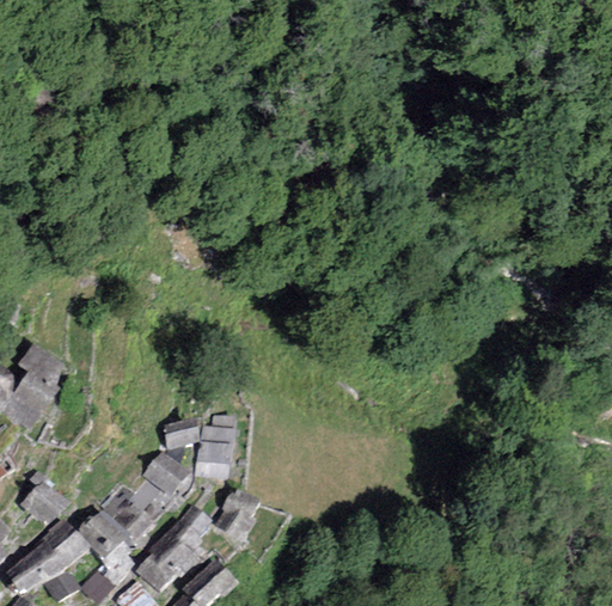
[(67,366),(35,341),(16,363),(28,373),(4,403),(31,424),(60,389),(54,384),(67,366)]
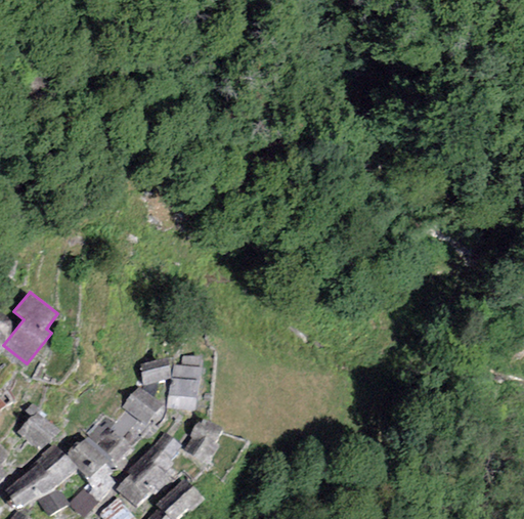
[(166,360),(141,363),(144,383),(169,380),(166,360)]
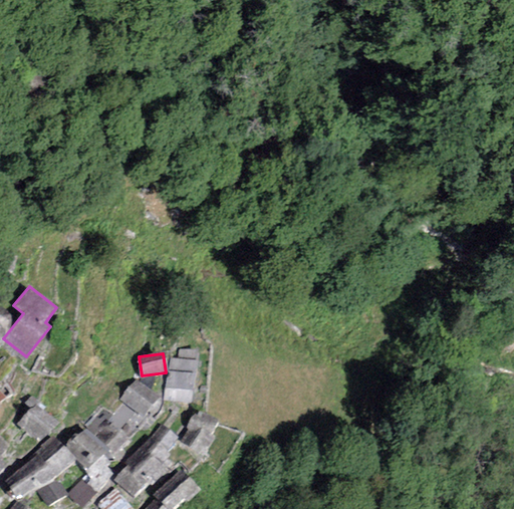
[(199,360),(171,355),(164,397),(192,402),(199,360)]
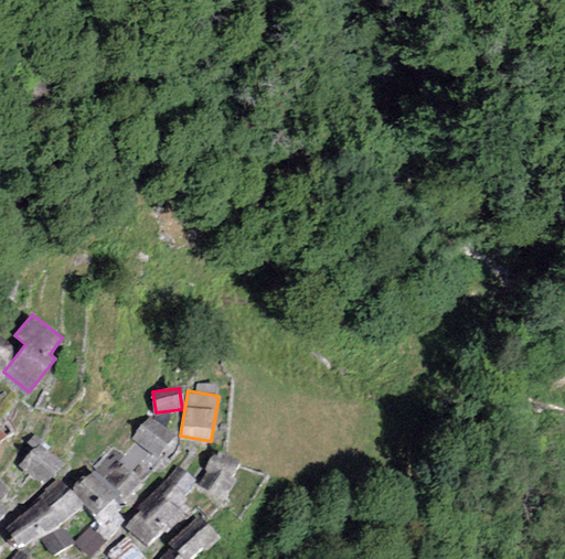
[(177,437),(150,414),(131,436),(158,459),(177,437)]
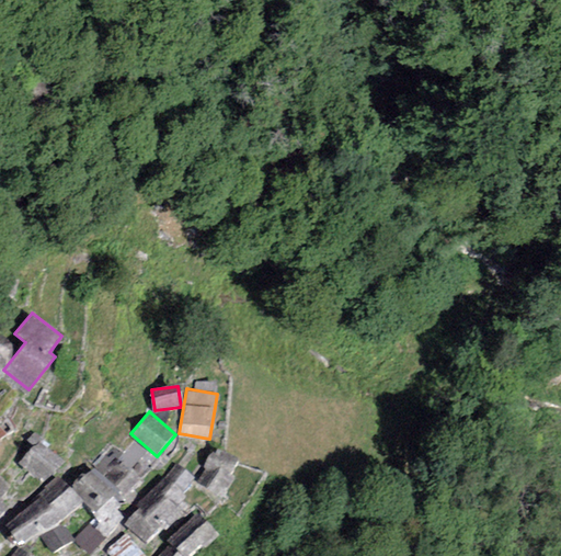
[(77,477),(39,441),(20,461),(45,484),(32,499),(33,502),(6,525),(18,542),(41,535),(55,549),(72,539),(66,520),(81,503),(116,531),(129,514),(113,500),(136,478),(105,450),(77,477)]
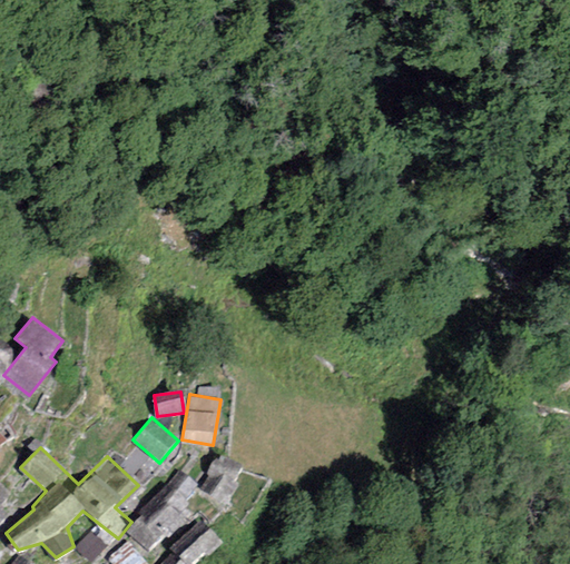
[(242,472),(214,459),(200,488),(227,502),(242,472)]
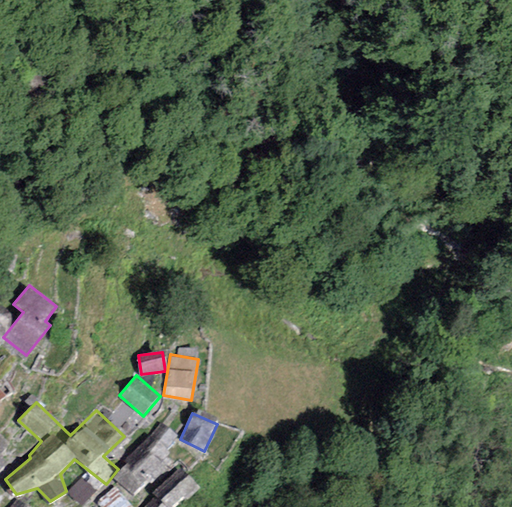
[(173,455),(150,433),(123,461),(146,483),(173,455)]
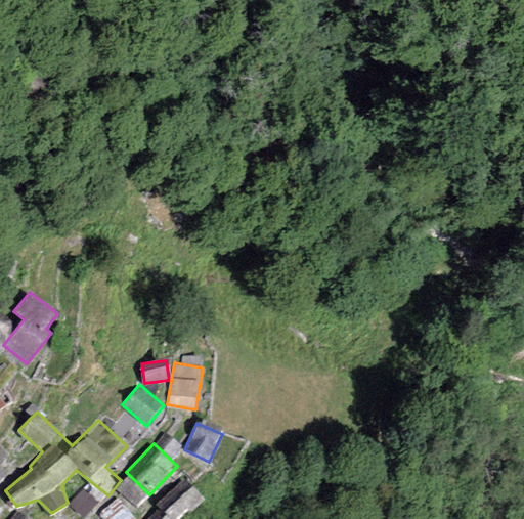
[(207,501),(184,478),(157,503),(158,507),(142,518),(177,518),(188,510),(191,512),(207,501)]
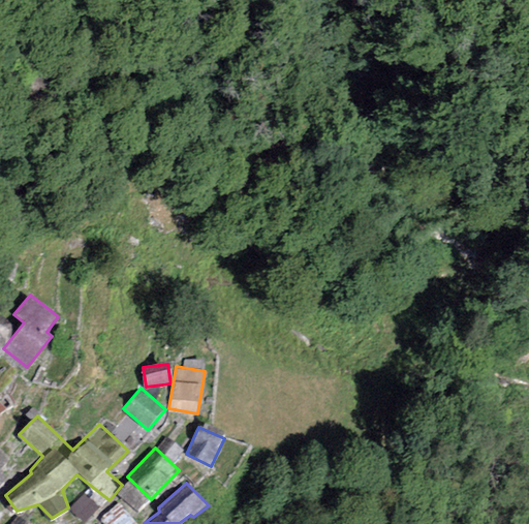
[(135,523),(119,501),(102,514),(109,523),(135,523)]
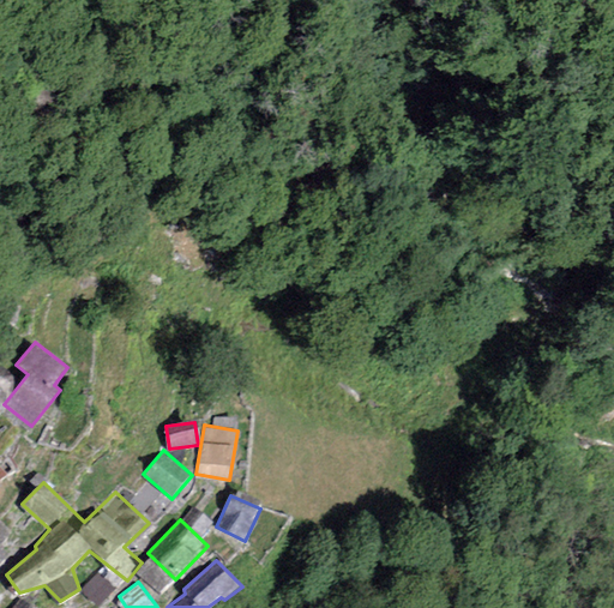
[(32,607),(20,597),(10,607),(32,607)]
